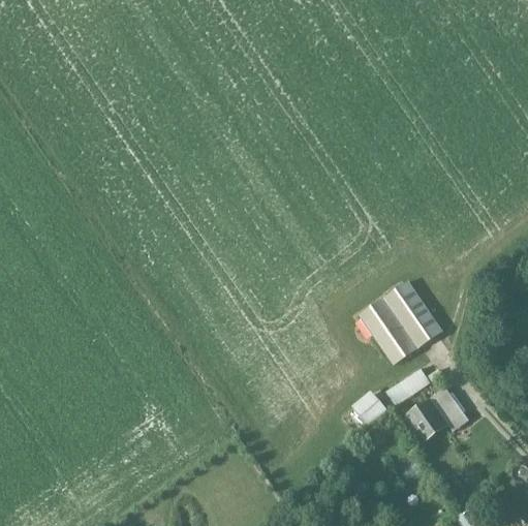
[(443,331),(409,280),(408,279),(358,313),(393,366),(443,331)]
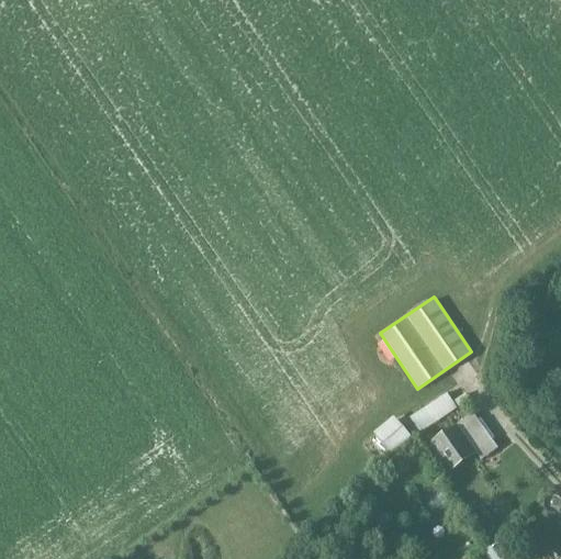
[(419,431),(457,406),(447,391),(408,415),(419,431)]
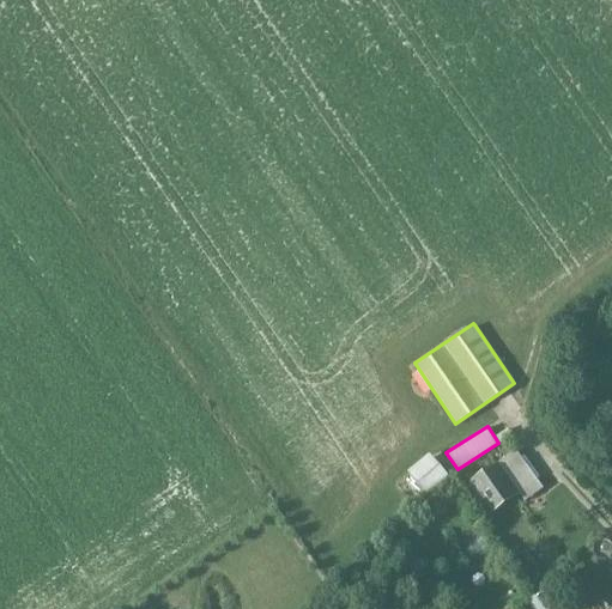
[(406,470),(407,472),(394,483),(413,506),(429,497),(426,493),(448,476),(429,452),(406,470)]
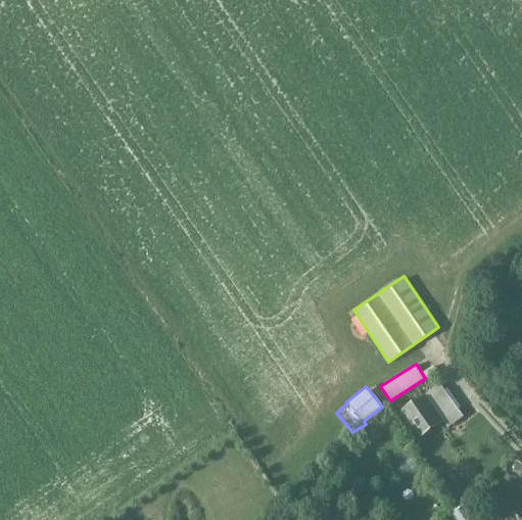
[(462,417),(443,391),(429,400),(441,419),(447,427),(462,417)]
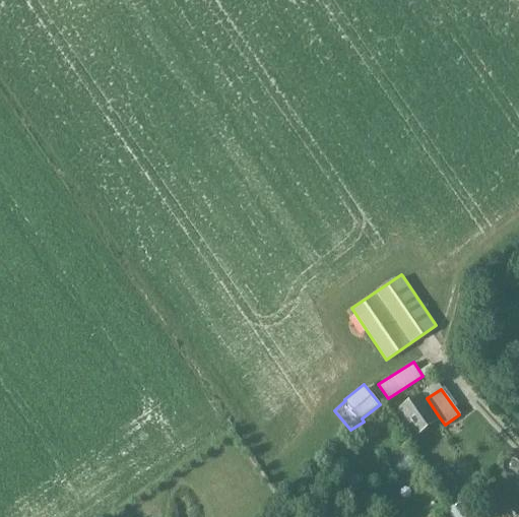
[(418,434),(440,419),(419,391),(399,405),(418,434)]
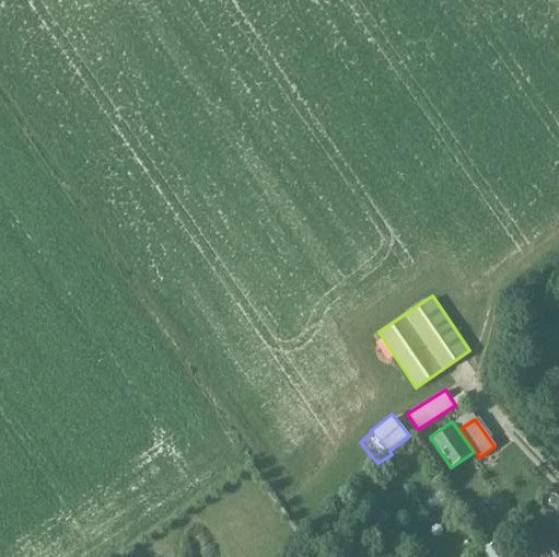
[(497,556),(515,556),(503,536),(489,544),(497,556)]
